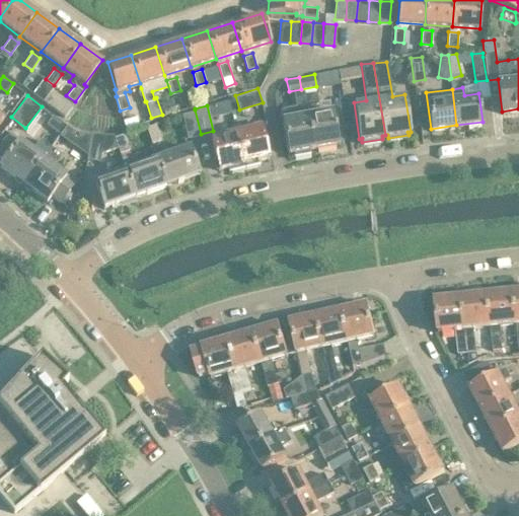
[(313,147),(340,142),(332,108),(306,113),(313,147)]
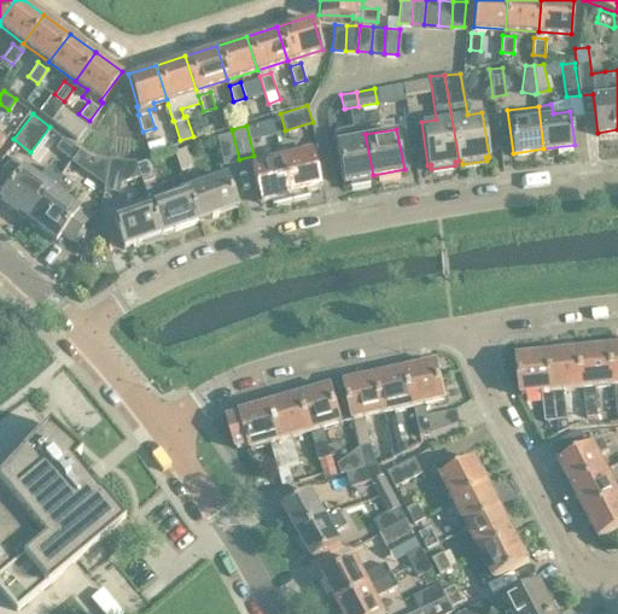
[(239,159),(232,130),(216,134),(223,163),(239,159)]
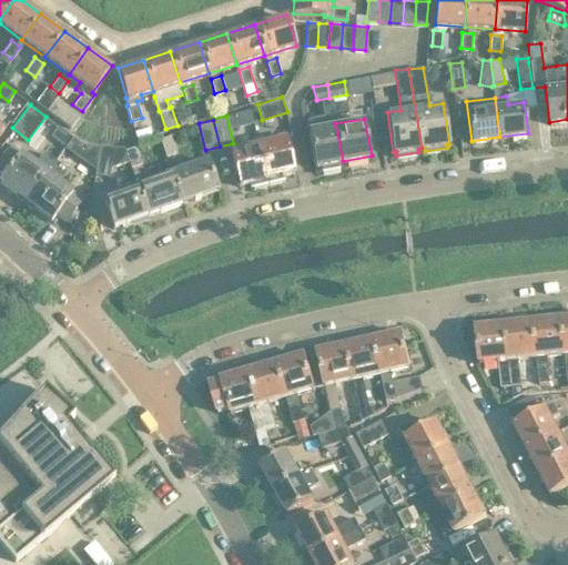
[(343,161),(335,123),(308,129),(315,167),(343,161)]
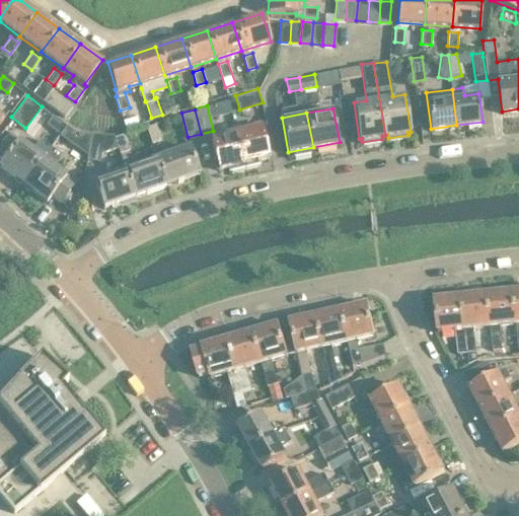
[(59,131),(66,123),(53,114),(47,122),(59,131)]
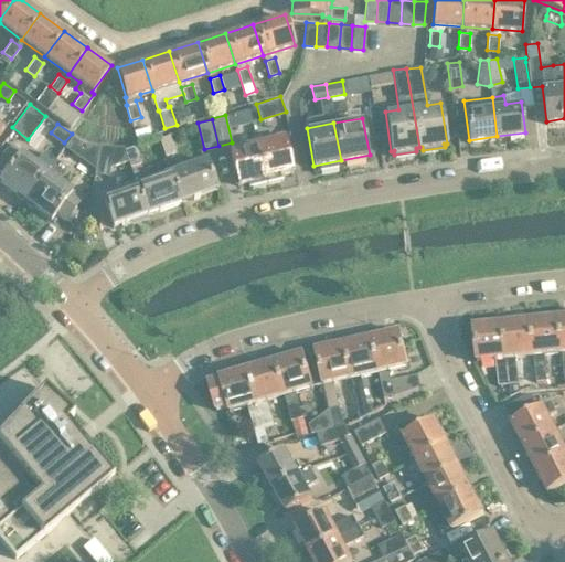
[(82,141),(72,134),(64,142),(65,144),(65,145),(80,157),(81,156),(96,168),(99,144),(82,141)]
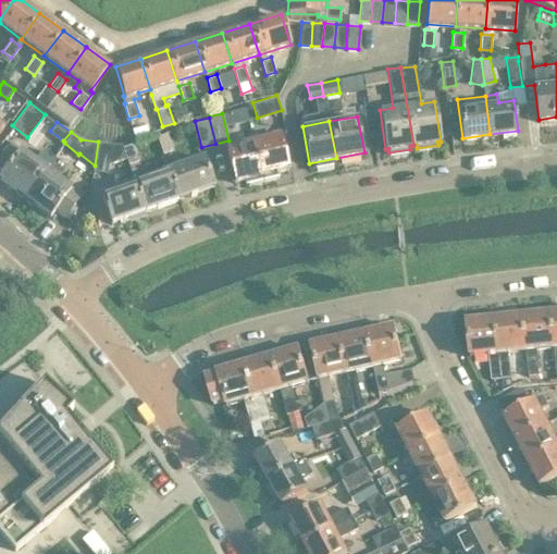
[(163,151),(172,148),(166,132),(157,135),(163,151)]
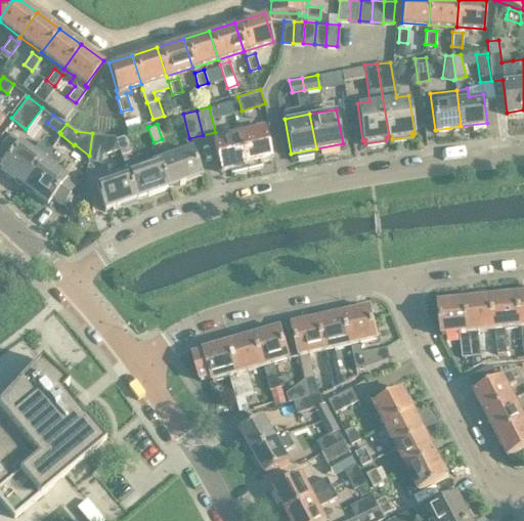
[(263,126),(237,132),(247,168),(262,164),(261,160),(270,158),(263,126)]
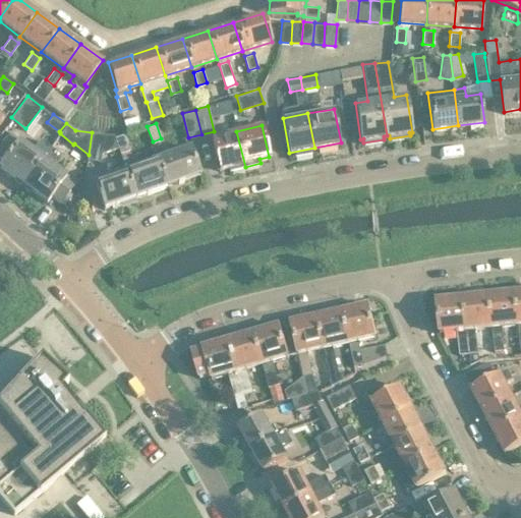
[(245,167),(236,131),(212,136),(220,169),(229,167),(229,170),(245,167)]
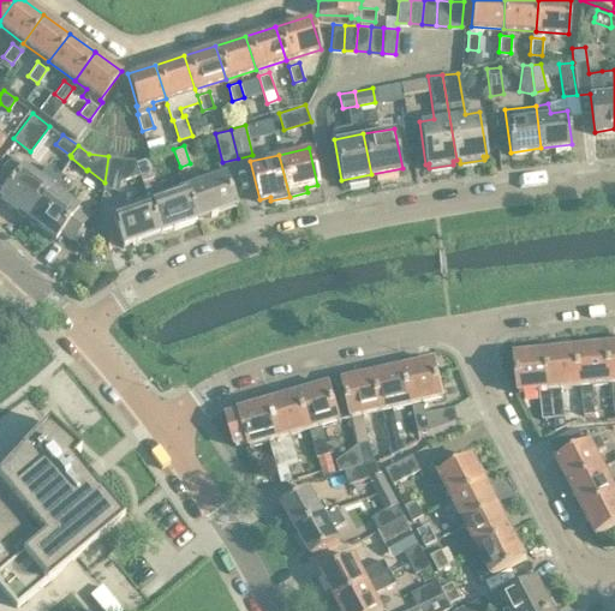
[(47,162),(37,175),(12,156),(0,171),(0,183),(5,187),(0,192),(0,196),(25,215),(59,172),(47,162)]
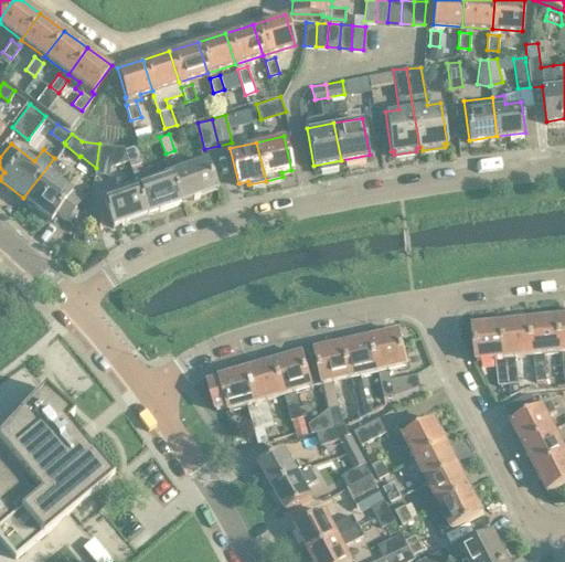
[(99,144),(96,168),(95,171),(108,175),(110,166),(129,159),(126,148),(125,148),(124,145),(99,144)]
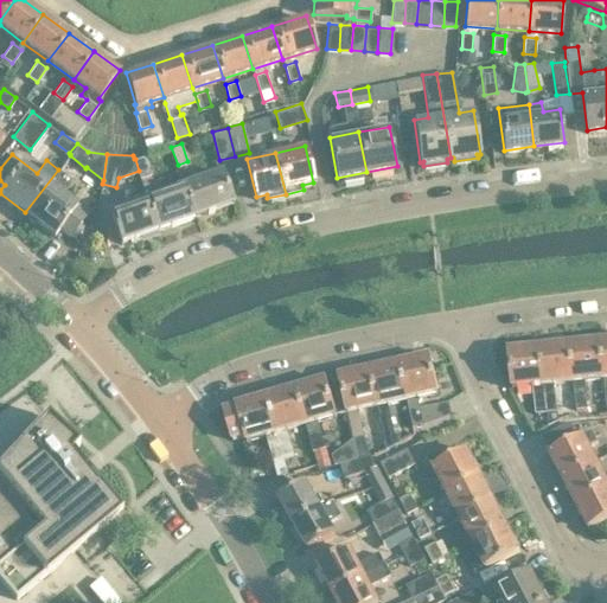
[(135,159),(139,171),(141,177),(151,173),(144,155),(135,159)]
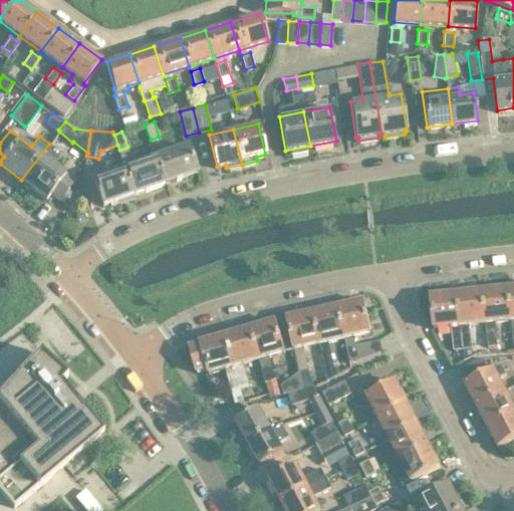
[(49,144),(21,180),(45,198),(50,192),(59,198),(74,179),(52,162),(60,152),(49,144)]
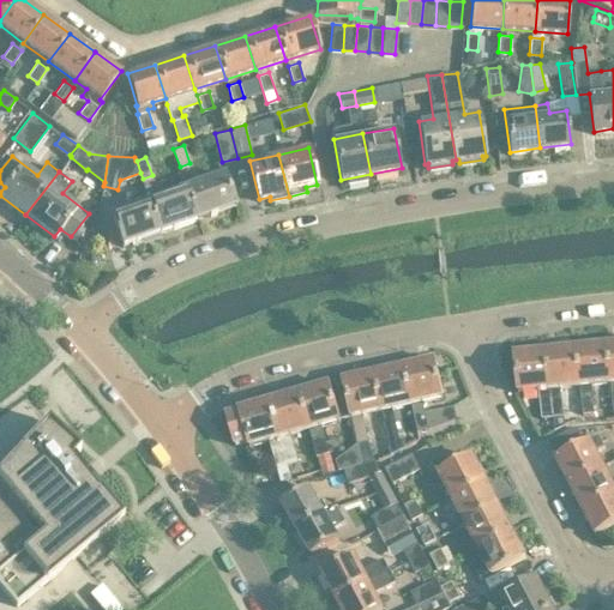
[(198,217),(235,204),(224,171),(186,185),(198,217)]
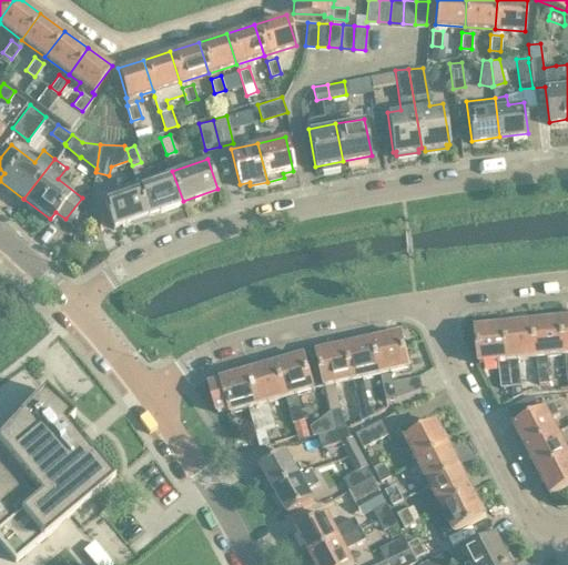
[(183,201),(172,171),(139,183),(149,213),(183,201)]
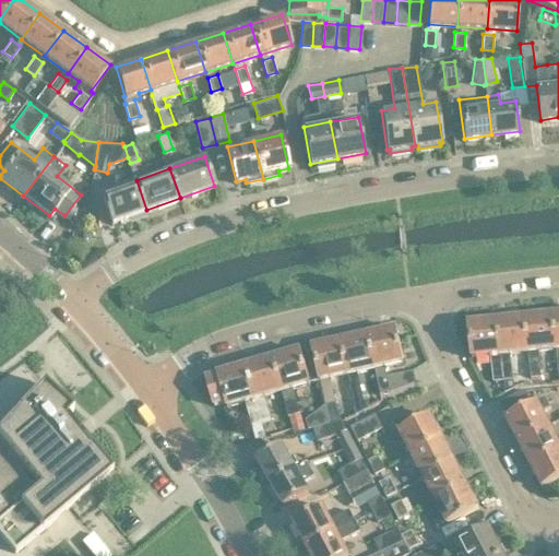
[(137,180),(100,192),(111,223),(146,210),(137,180)]
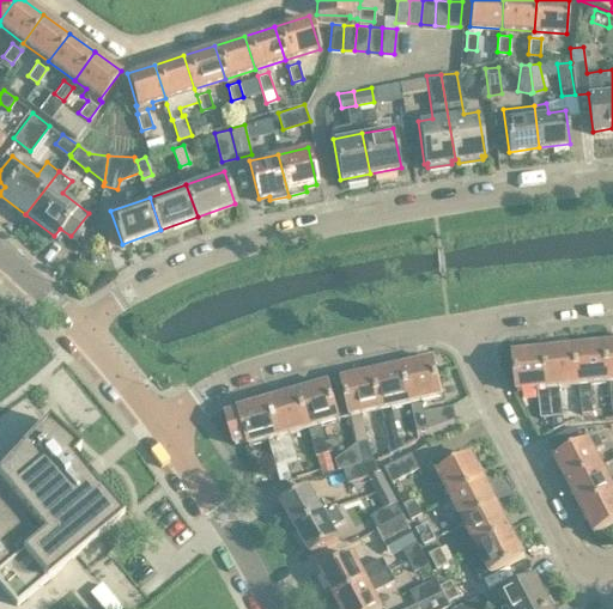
[(611,381),(607,341),(575,345),(580,384),(583,412),(594,410),(593,382),(611,381)]
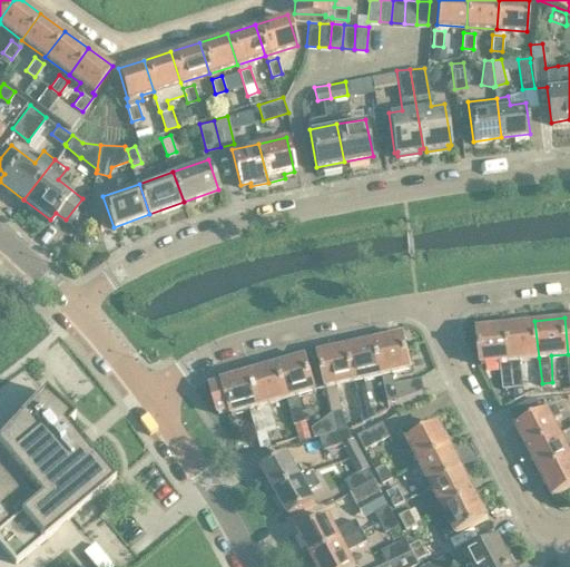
[(534,321),(507,323),(513,385),(516,398),(524,393),(522,359),(539,358),(534,321)]
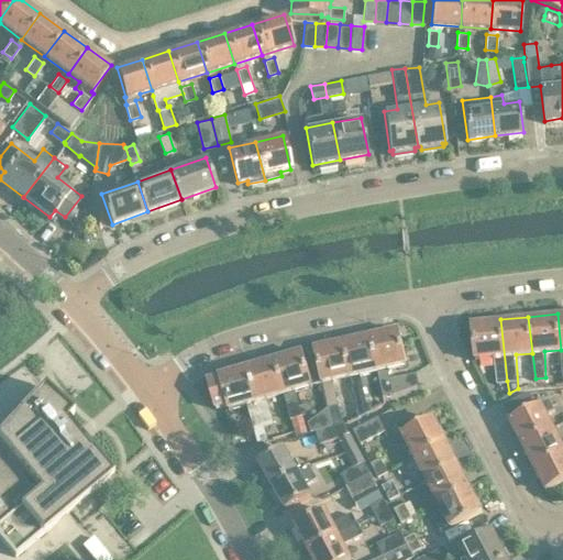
[(507,381),(500,319),(472,322),(476,359),(494,357),(497,382),(507,381)]
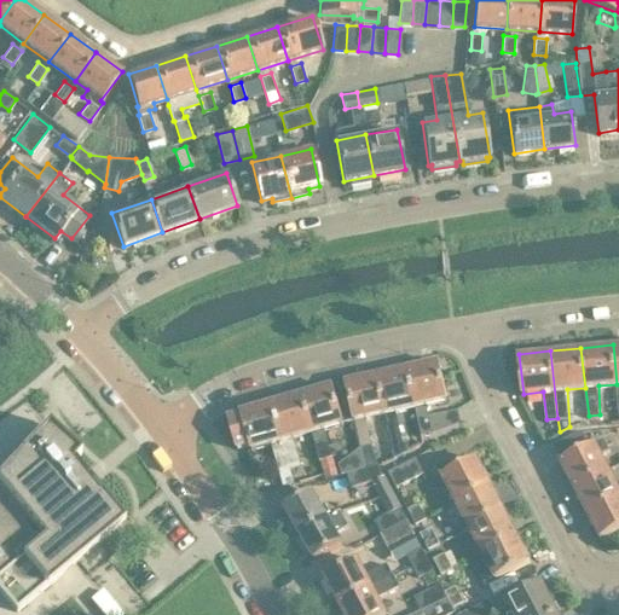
[(438,360),(408,366),(415,402),(421,431),(433,429),(460,422),(457,407),(428,415),(426,404),(446,399),(438,360)]
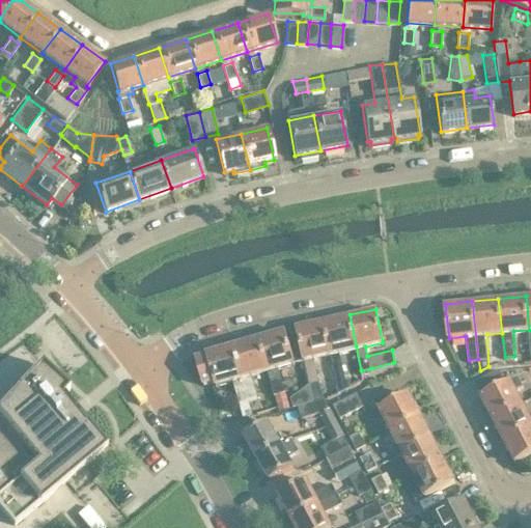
[(356,345),(350,314),(324,321),(330,352),(337,389),(362,378),(361,370),(344,373),(339,350),(356,345)]
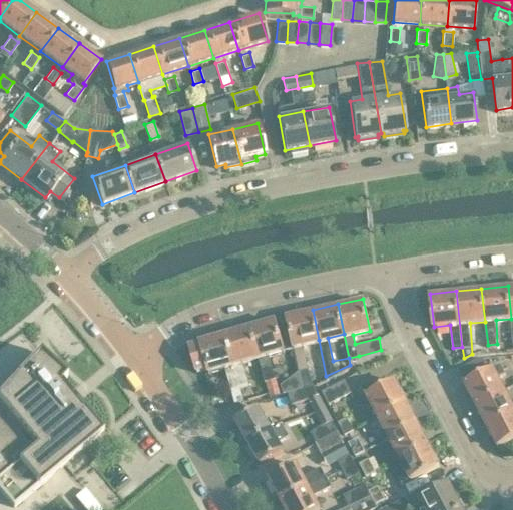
[(319,340),(313,310),(287,316),(288,321),(293,345),(302,386),(312,383),(309,367),(308,368),(302,344),(319,340)]
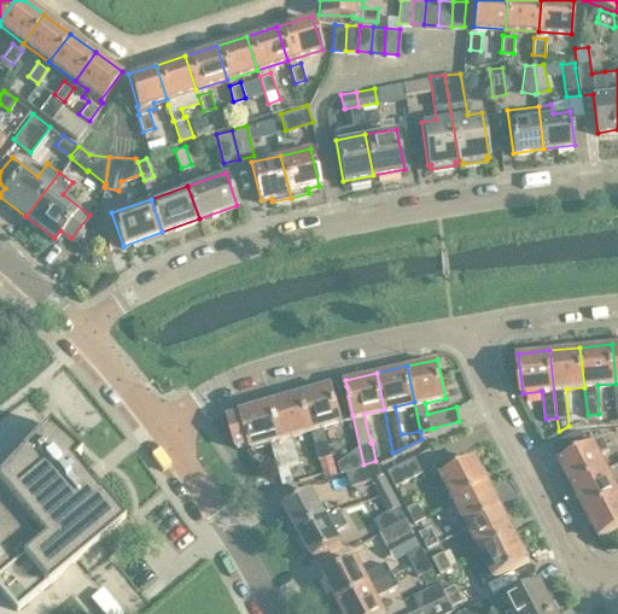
[(331,384),(299,392),(310,430),(319,456),(330,454),(322,426),(342,420),(340,417),(353,415),(347,386),(333,390),(331,384)]
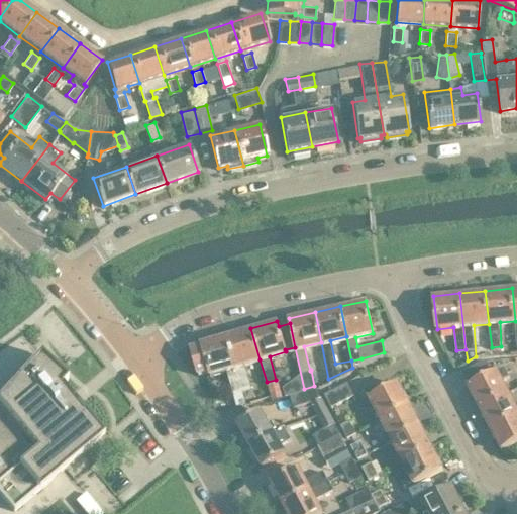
[(250,328),(226,335),(241,389),(250,387),(244,364),(260,360),(250,328)]
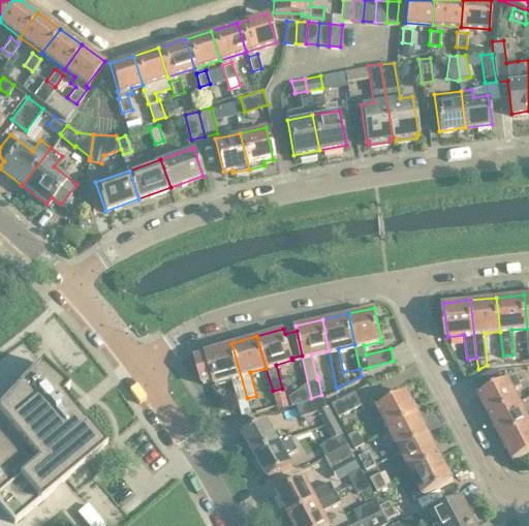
[(206,350),(207,352),(195,356),(203,381),(214,378),(215,383),(231,378),(242,413),(251,411),(247,398),(231,343),(206,350)]
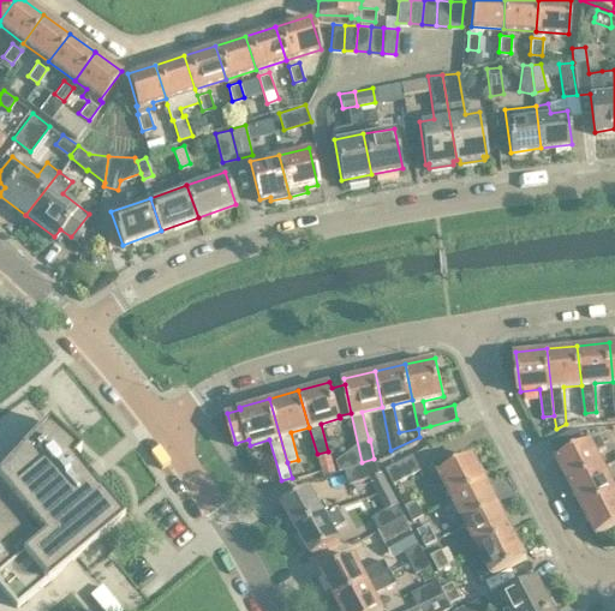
[(124,515),(73,455),(81,448),(48,418),(0,468),(0,585),(16,605),(123,516),(124,515)]
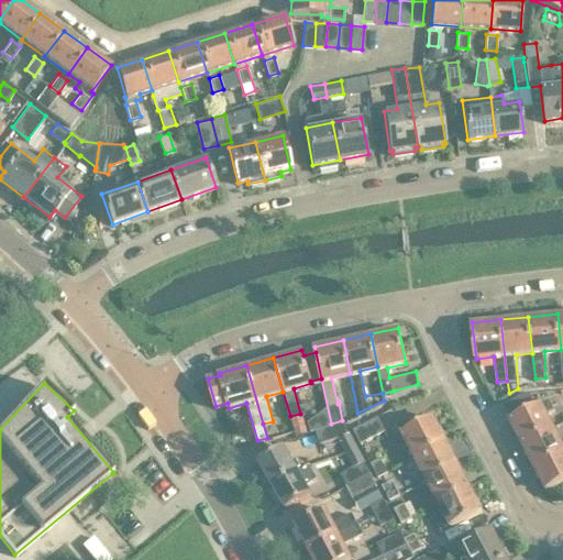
[(553,399),(562,398),(562,386),(553,387),(553,399)]
